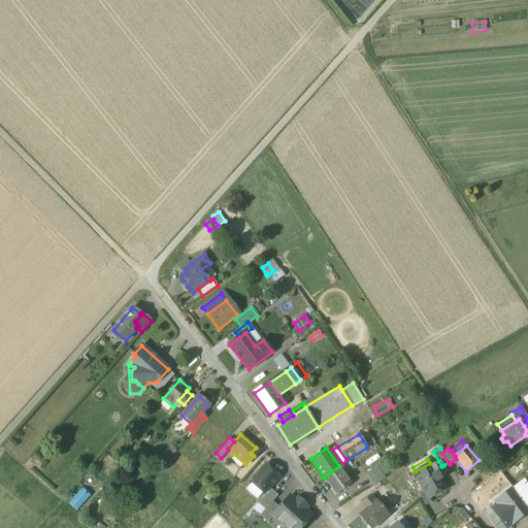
[(438,461),(433,464),(441,479),(447,471),(443,465),(441,466),(438,461)]
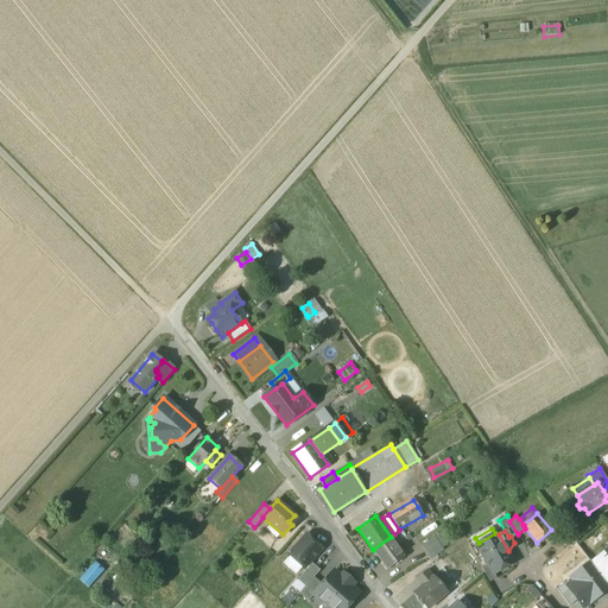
[(488,565),(493,572),(513,562),(508,551),(499,534),(498,532),(495,533),(479,543),(476,544),(488,565)]
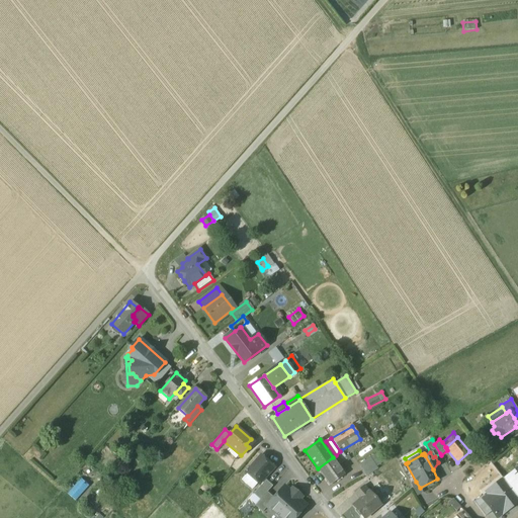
[(246,472),(259,485),(274,467),(261,455),(246,472)]
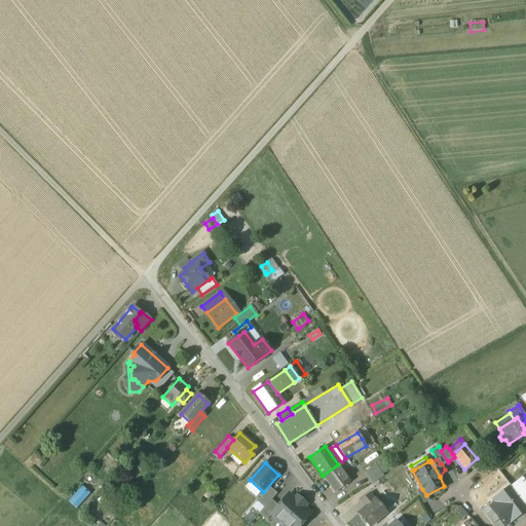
[(381,462),(376,465),(382,475),(387,472),(381,462)]
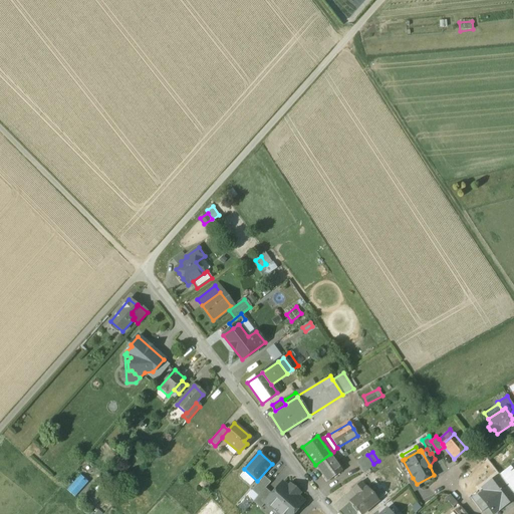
[(331,455),(330,454),(315,465),(327,482),(341,471),(330,455),(331,455)]
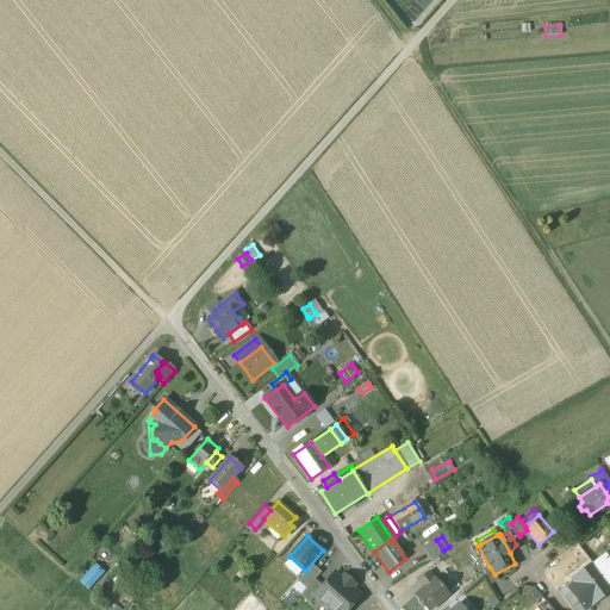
[(423,548),(431,561),(444,553),(443,551),(436,540),(436,539),(423,548)]
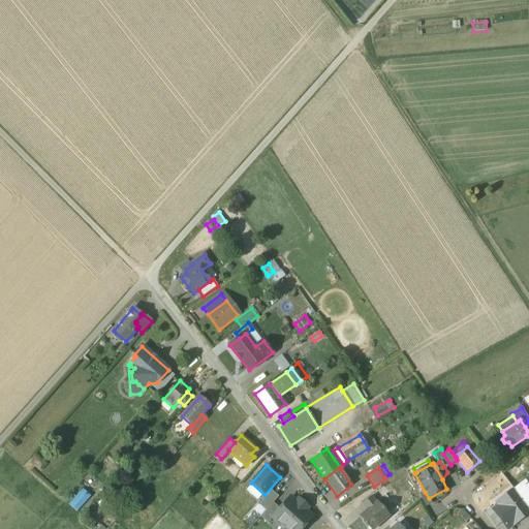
[(528,508),(528,478),(523,484),(523,485),(516,491),(528,508)]
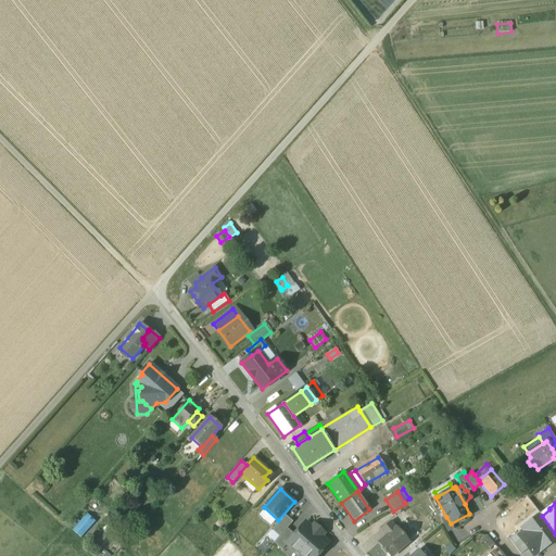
[(405,514),(399,518),(403,522),(406,519),(407,521),(414,516),(405,505),(401,508),(405,514)]
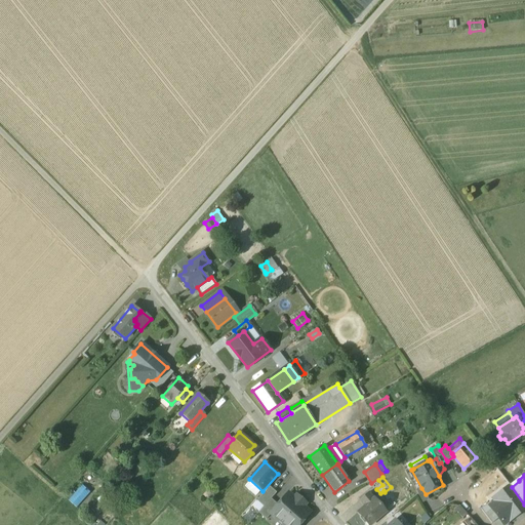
[(256,497),(263,491),(249,479),(244,486),(256,497)]
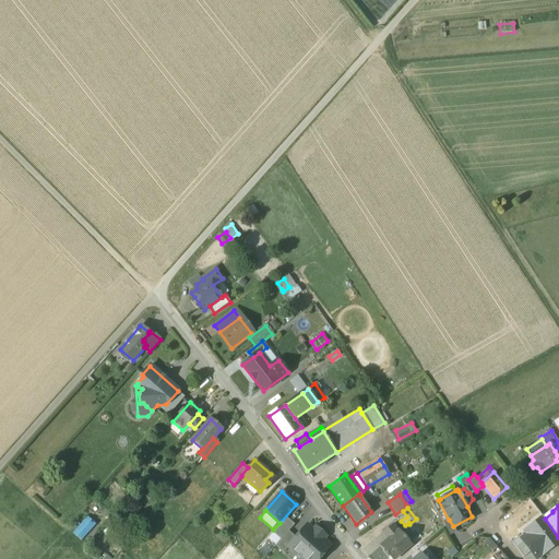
[(84,542),(99,528),(87,514),(72,528),(84,542)]
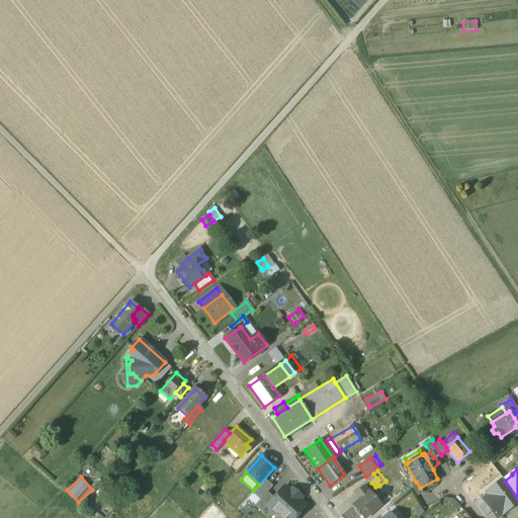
[(486,497),(483,499),(492,511),(496,517),(497,517),(517,502),(517,498),(505,481),(503,479),(495,486),(497,489),(486,497)]
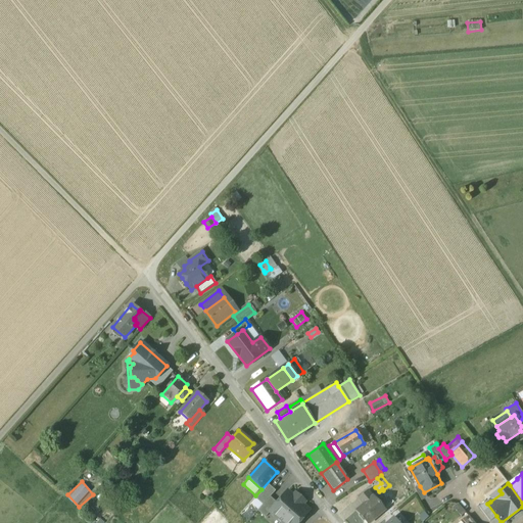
[(277,503),(270,496),(276,490),(269,484),(256,498),(264,505),(257,511),(266,517),(270,512),(277,503)]
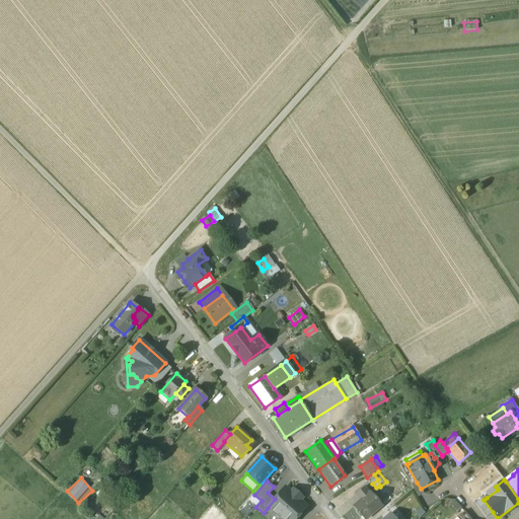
[(399,480),(395,485),(402,493),(406,489),(399,480)]
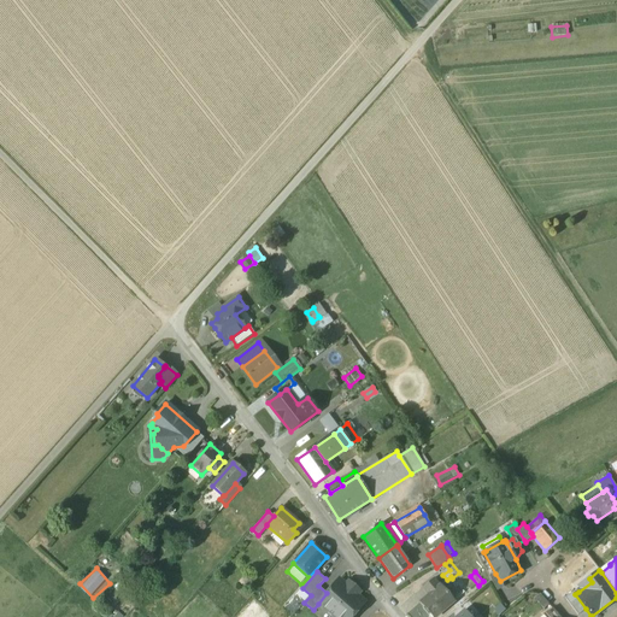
[(440,586),(447,580),(442,575),(440,573),(433,579),(440,586)]
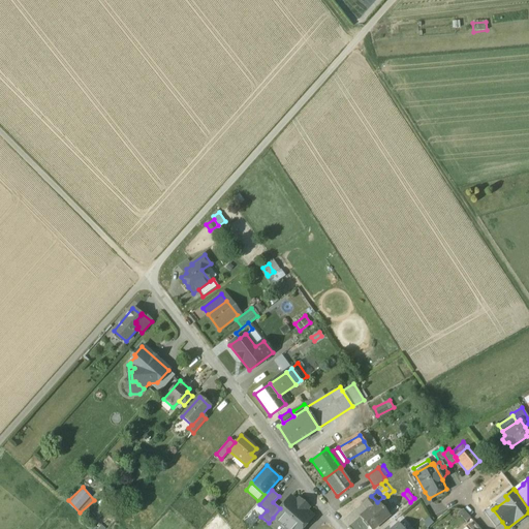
[(419,495),(426,506),(432,503),(429,498),(425,492),(419,495)]
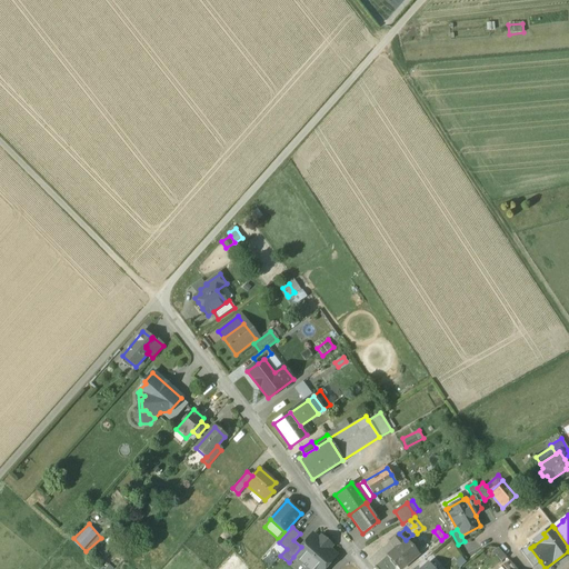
[(390,542),(396,549),(406,540),(399,533),(390,542)]
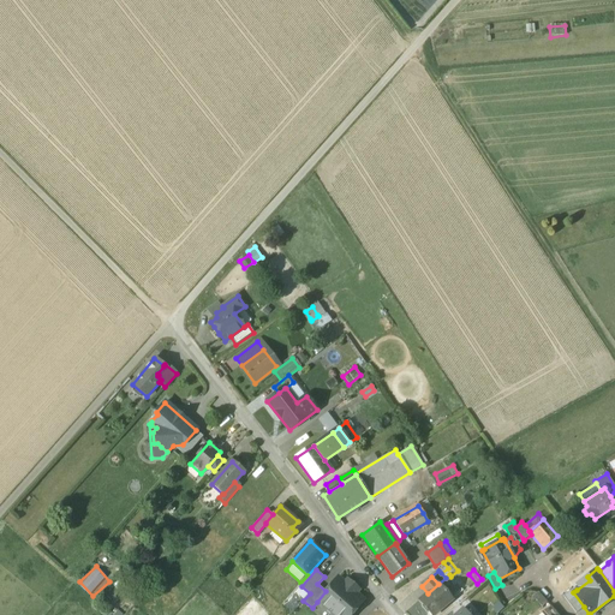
[(317,602),(332,614),(350,614),(362,602),(362,599),(356,593),(357,591),(357,589),(348,581),(346,581),(345,584),(339,579),(336,579),(326,591),(317,602)]
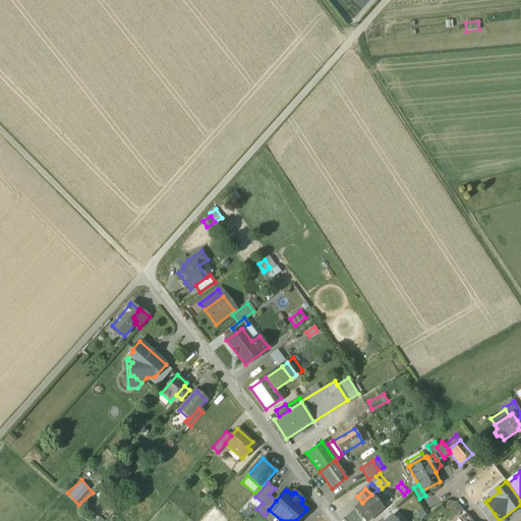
[(355,509),(365,520),(367,520),(384,508),(371,495),(362,503),(355,509)]
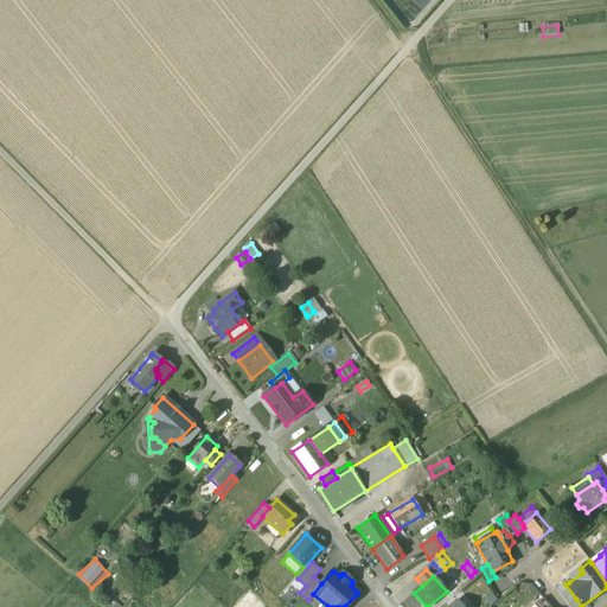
[(567,580),(555,588),(568,606),(576,599),(566,585),(569,582),(567,580)]
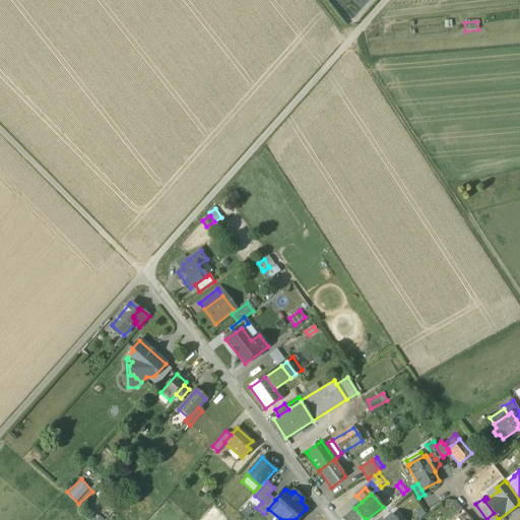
[(462,510),(455,501),(449,506),(451,508),(452,507),(458,514),(462,510)]
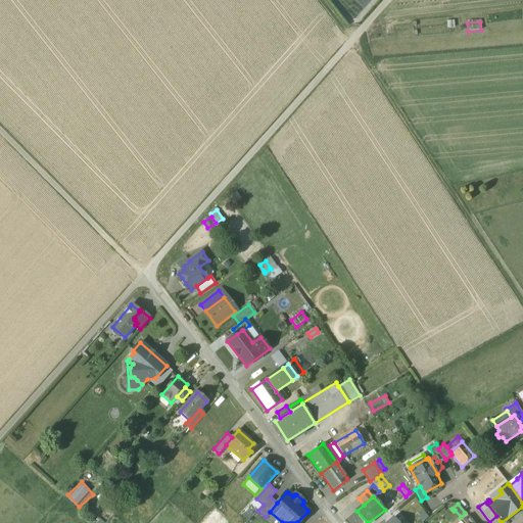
[(418,518),(422,522),(428,517),(424,513),(418,518)]
